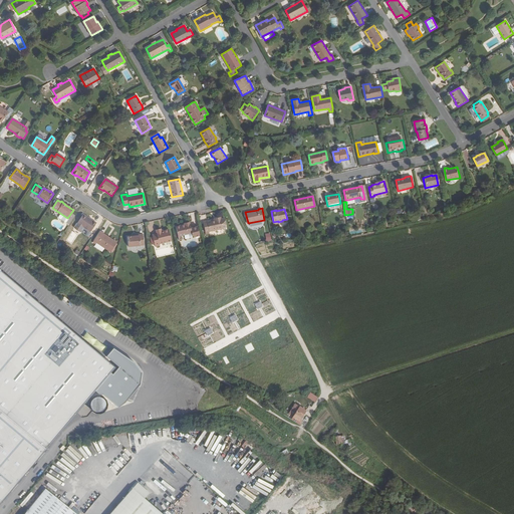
[(96,224),(83,215),(77,224),(83,228),(90,232),(96,224)]
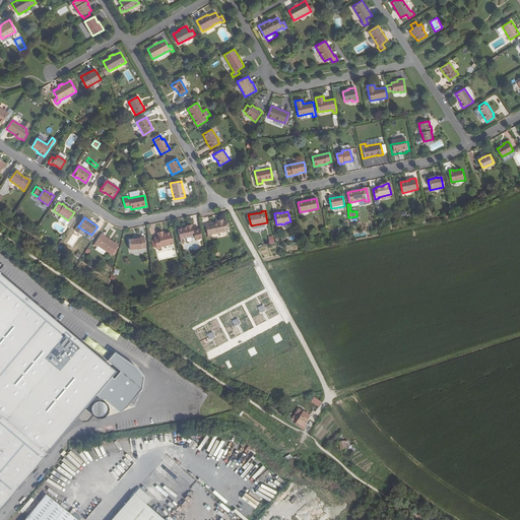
[(217,222),(206,224),(208,238),(212,237),(211,235),(229,232),(229,229),(228,222),(226,220),(223,221),(223,219),(218,220),(218,222),(217,222)]
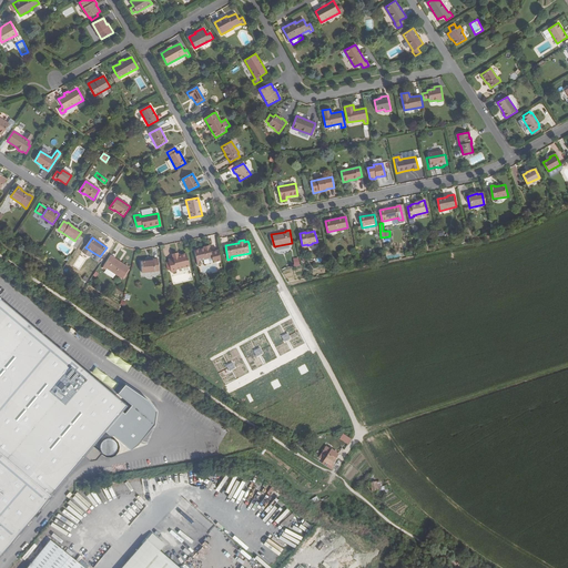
[(204,249),(194,251),(198,262),(212,259),(213,261),(215,263),(221,261),(219,251),(211,253),(210,245),(203,247),(204,249)]
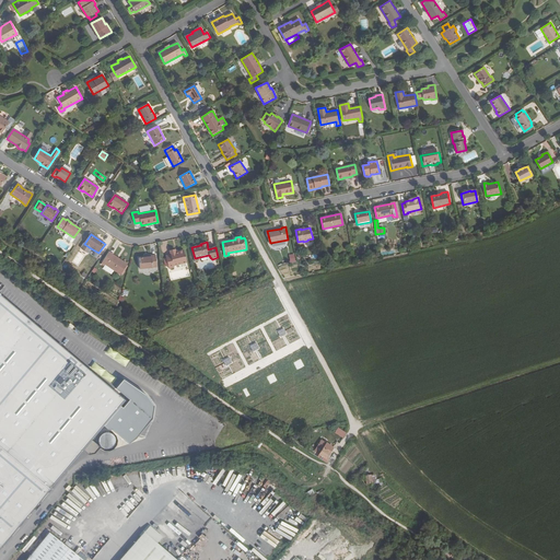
[(91,248),(84,244),(81,248),(88,253),(91,248)]
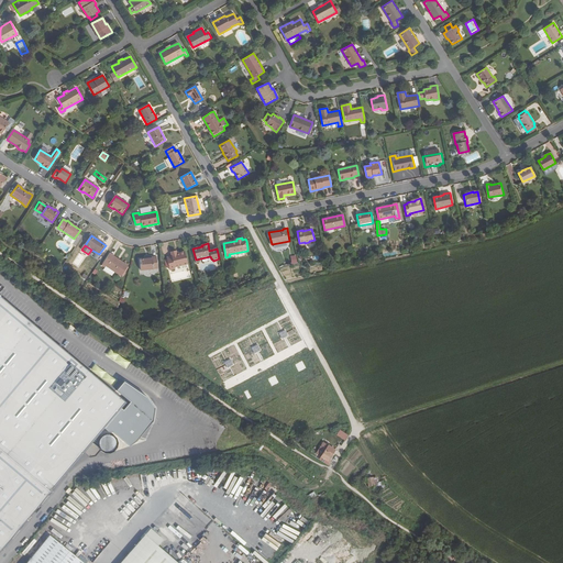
[(188,264),(185,252),(177,253),(177,252),(172,253),(172,254),(166,255),(167,257),(168,265),(169,268),(169,269),(175,268),(175,267),(188,264)]
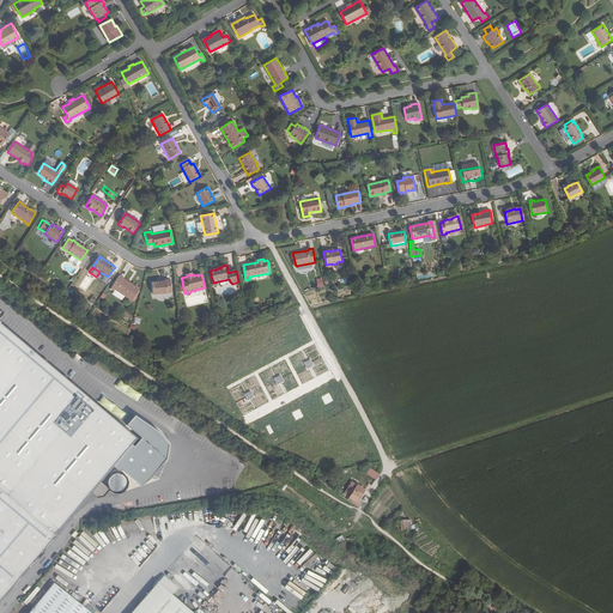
[(123,279),(120,275),(111,287),(132,301),(139,291),(123,280),(123,279)]
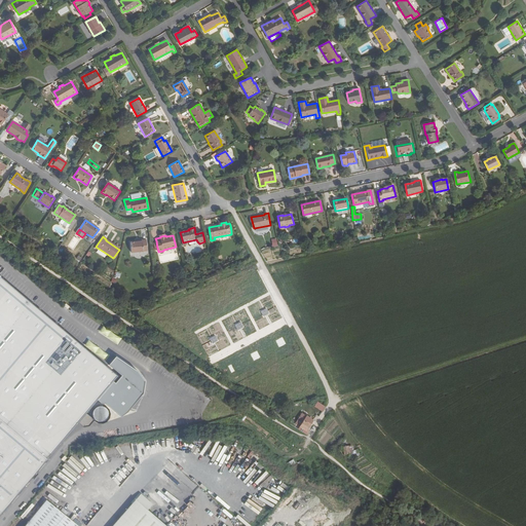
[(106,240),(119,250),(120,249),(106,239),(106,240)]
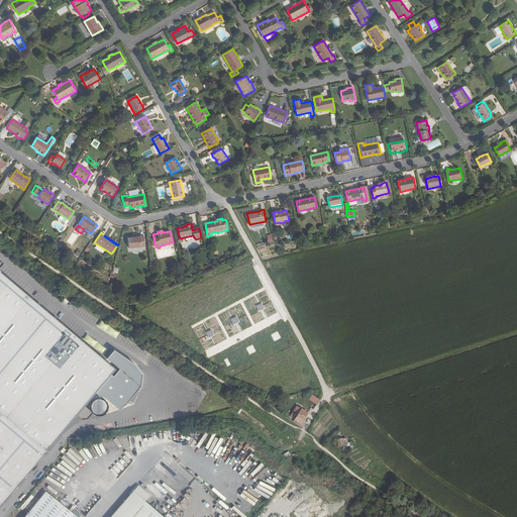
[(139,237),(127,238),(129,248),(144,246),(143,236),(139,236),(139,237)]
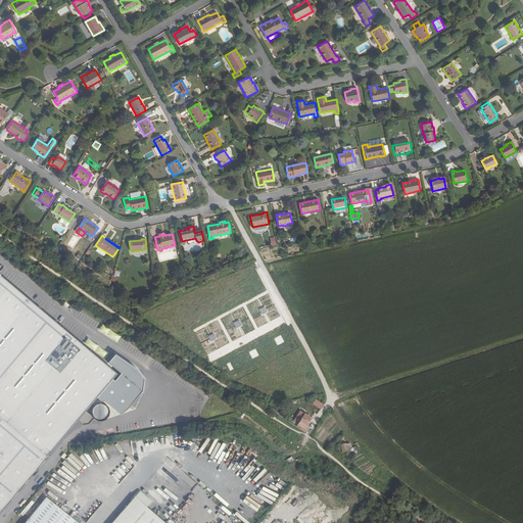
[(104,256),(106,252),(98,247),(96,251),(104,256)]
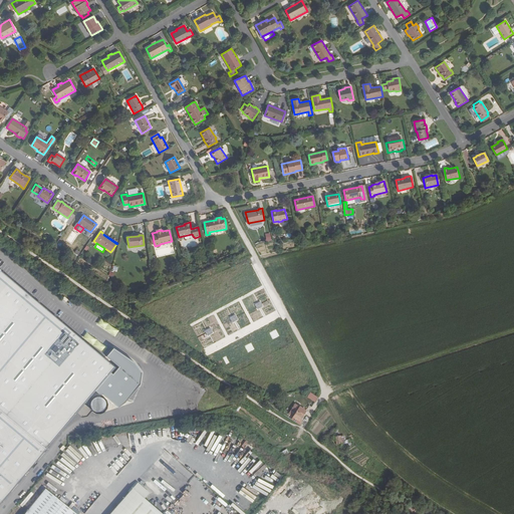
[(0,504),(76,414),(82,418),(87,417),(92,411),(84,404),(95,391),(99,394),(103,395),(118,407),(124,403),(140,384),(143,372),(134,362),(113,348),(106,356),(119,366),(113,374),(110,372),(115,367),(0,269),(0,504)]
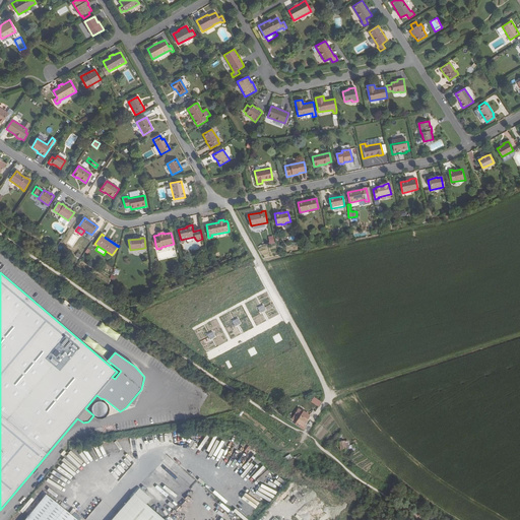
[(118,339),(121,333),(102,324),(99,330),(118,339)]
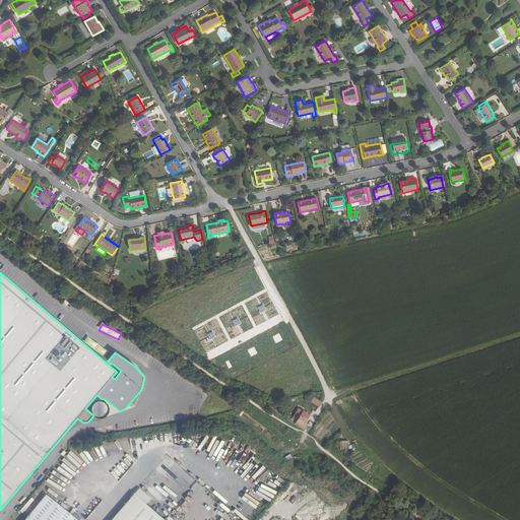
[(314,396),(311,401),(319,406),(322,401),(314,396)]
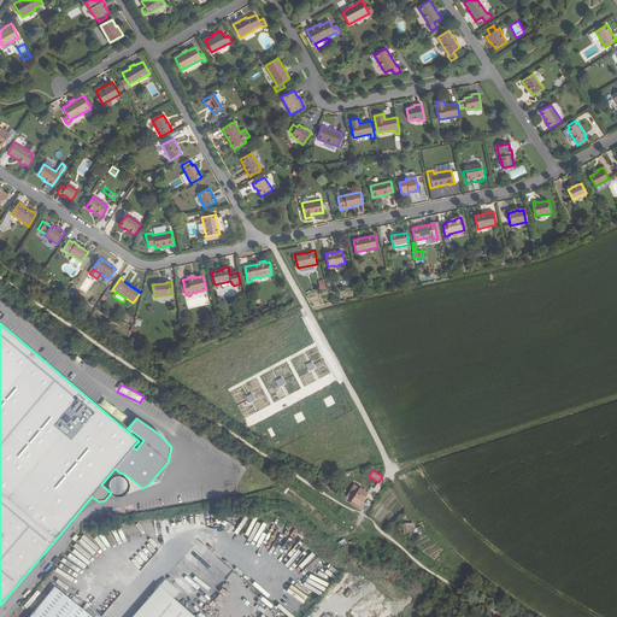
[(362,483),(356,480),(348,493),(353,495),(356,498),(360,500),(362,499),(365,494),(365,493),(368,489),(360,486),(362,483)]
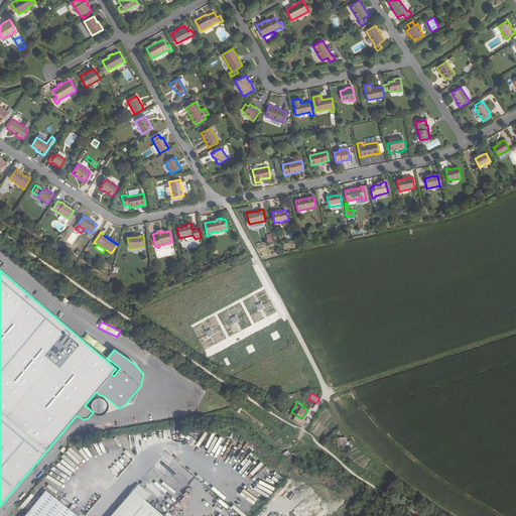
[(136,483),(128,492),(139,502),(143,498),(148,493),(136,483)]
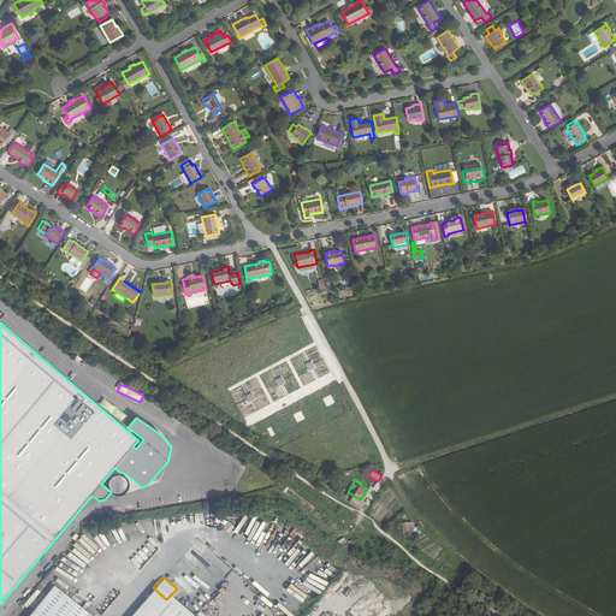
[(30,615),(92,615),(57,586),(30,615)]
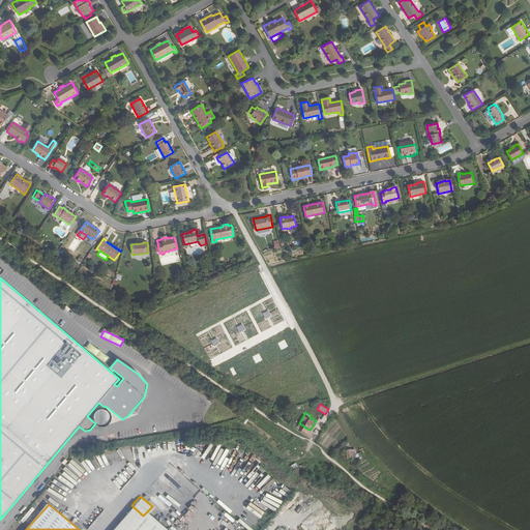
[(131,505),(110,529),(168,529),(147,511),(143,516),(131,505)]
